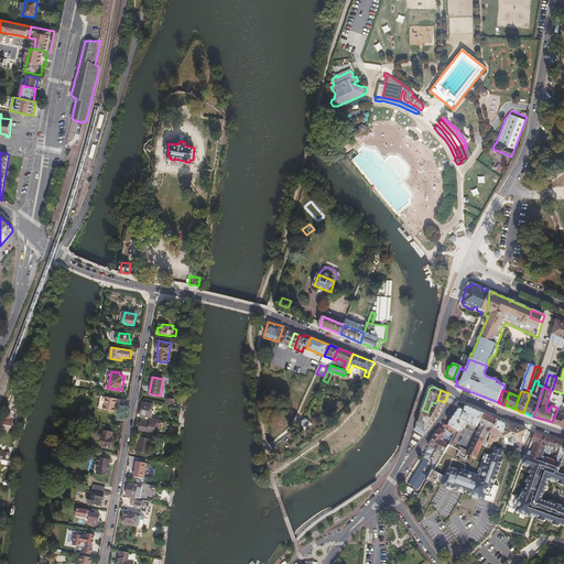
[(104,408),(104,410),(116,412),(118,399),(106,397),(104,408)]
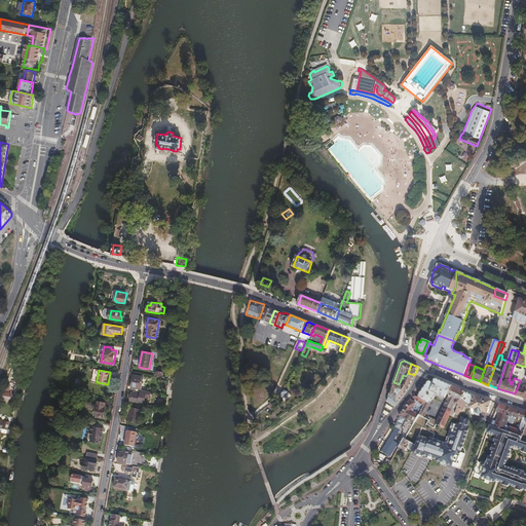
[(403,384),(409,387),(414,375),(408,373),(406,376),(403,384)]
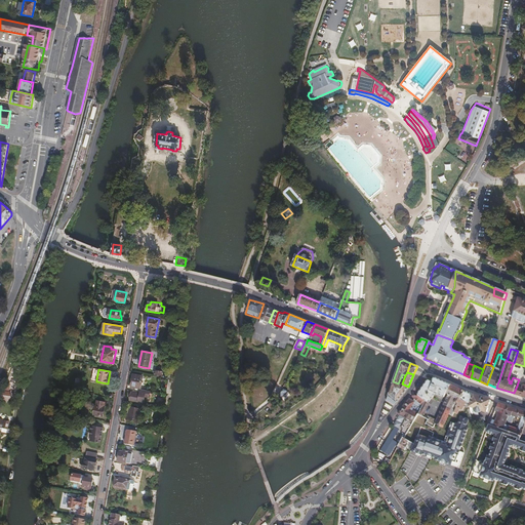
[(131,387),(140,388),(143,375),(133,374),(131,387)]
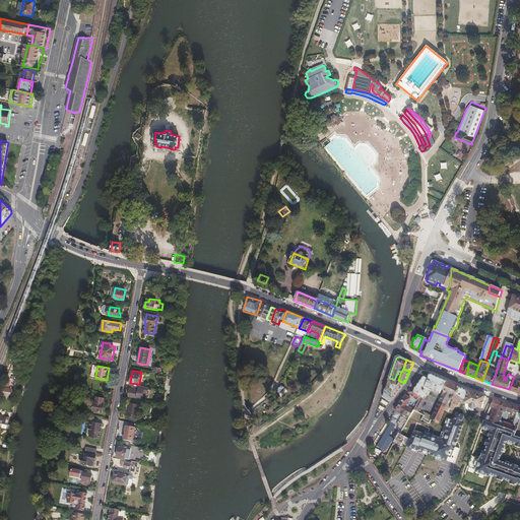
[(429,421),(433,415),(427,412),(425,414),(419,411),(426,399),(425,398),(430,390),(442,396),(442,395),(444,390),(442,389),(446,382),(431,375),(429,379),(425,377),(414,391),(421,397),(418,401),(414,409),(410,416),(420,423),(423,418),(429,421)]
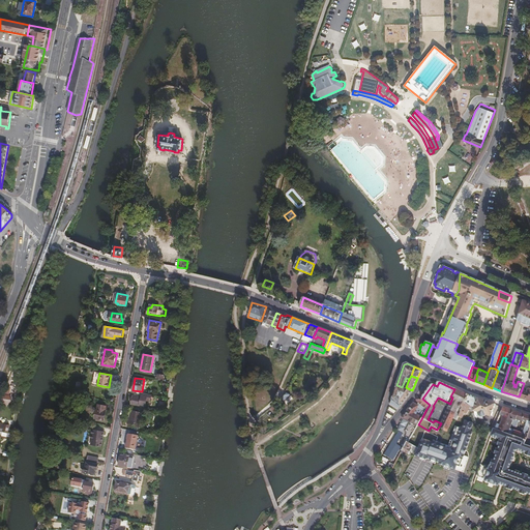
[(399,390),(395,388),(392,400),(401,406),(412,390),(406,387),(405,388),(403,392),(400,390),(399,390)]
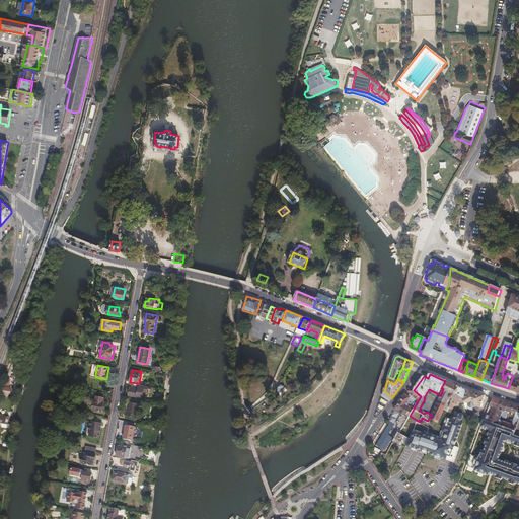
[(508,388),(518,392),(518,380),(517,380),(516,382),(511,381),(508,388)]
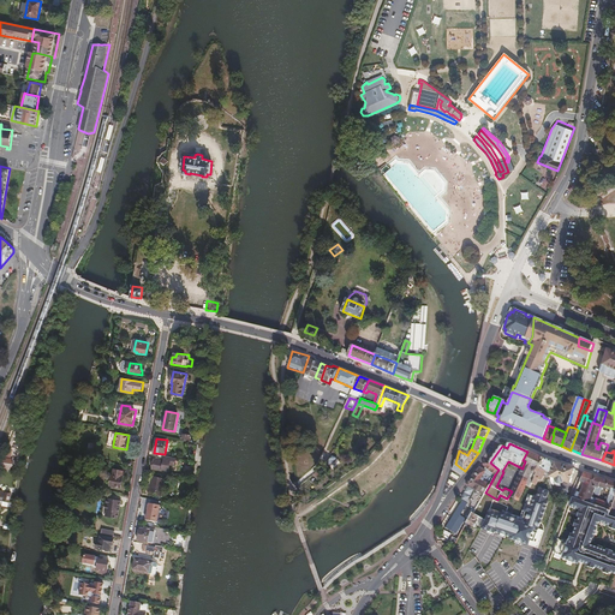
[(535,454),(527,452),(523,460),(525,461),(523,467),(532,472),(537,473),(544,458),(535,454)]
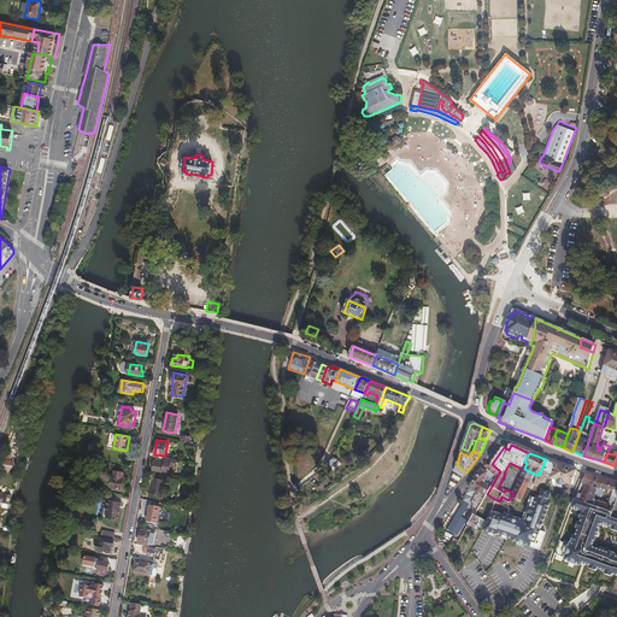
[(333,459),(328,464),(331,468),(339,460),(340,459),(334,456),(333,459)]
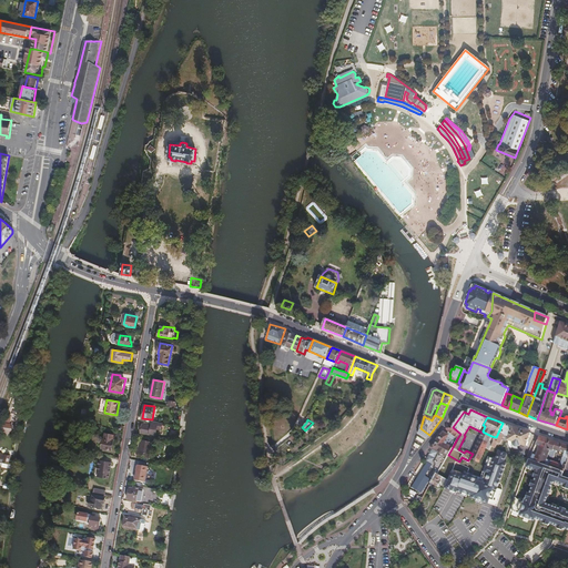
[(152,424),(151,424),(144,423),(144,424),(143,424),(141,433),(150,435),(152,424)]
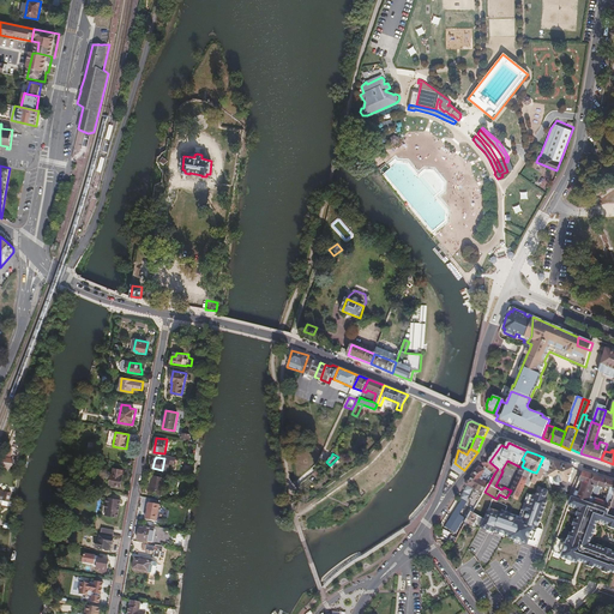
[(573,468),(543,457),(536,473),(535,476),(541,479),(546,470),(549,471),(548,475),(554,477),(554,480),(557,482),(559,482),(563,480),(569,482),(573,468)]
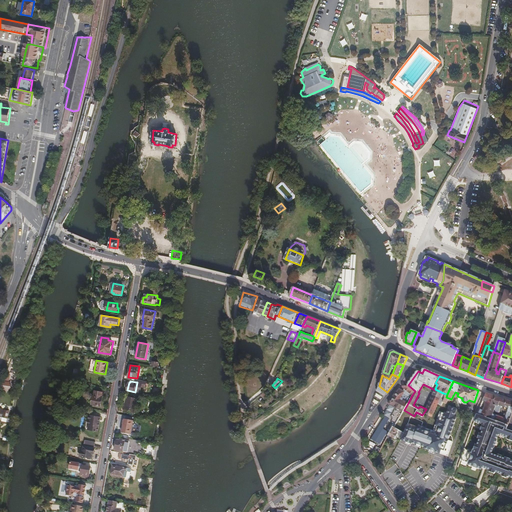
[(403,385),(402,385),(402,387),(412,395),(415,391),(408,385),(406,386),(405,385),(403,385)]
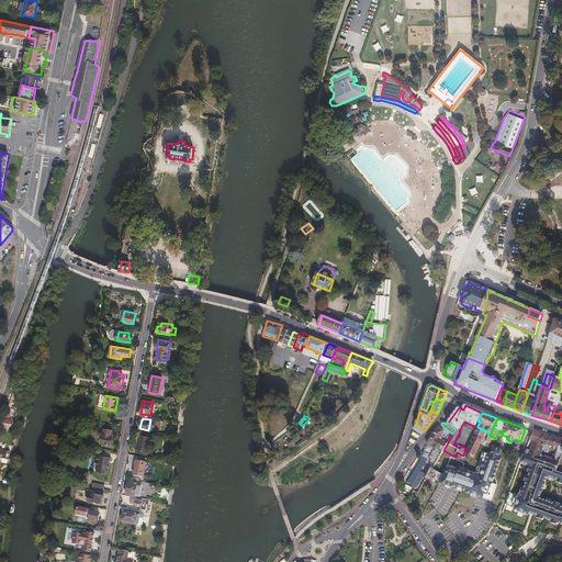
[(434,431),(427,442),(435,448),(429,456),(430,460),(429,462),(430,468),(431,469),(431,468),(444,450),(448,442),(440,437),(445,429),(439,426),(434,431)]
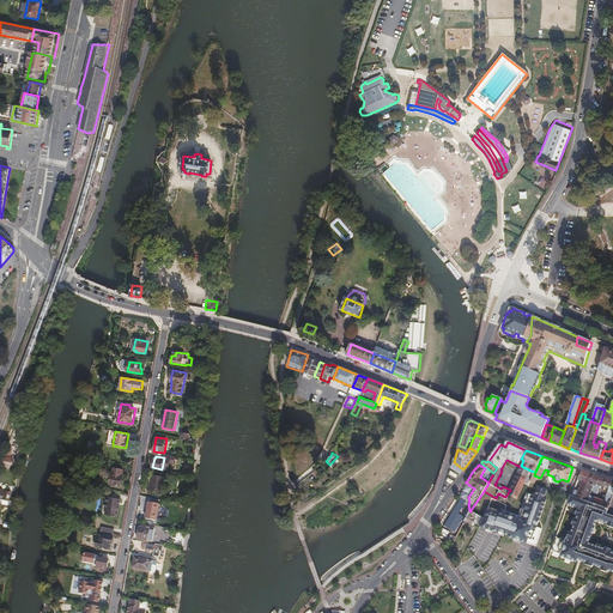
[(510,490),(519,496),(525,483),(530,471),(521,466),(521,467),(510,490)]
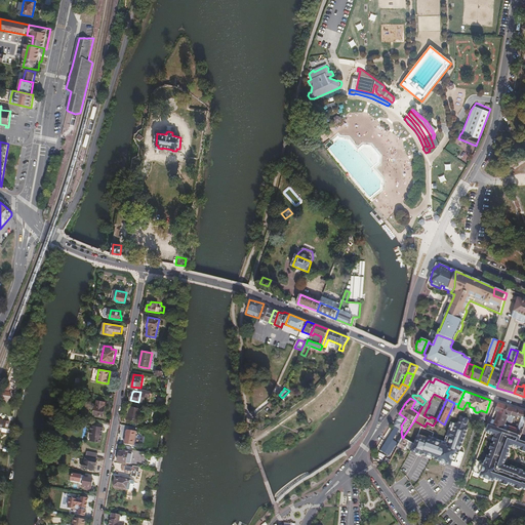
[(94,414),(104,416),(106,407),(105,407),(106,402),(97,400),(96,405),(95,405),(94,414)]
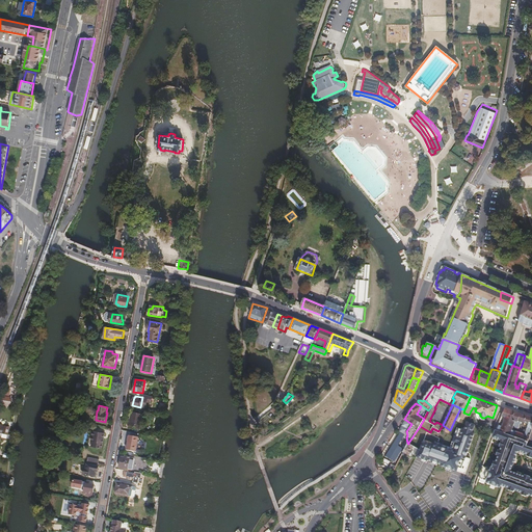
[(498,430),(529,443),(531,430),(531,417),(506,408),(498,430)]
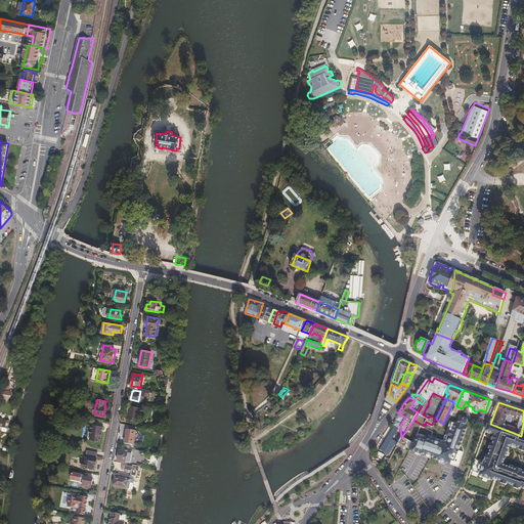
[(137,423),(140,407),(130,405),(127,421),(137,423)]
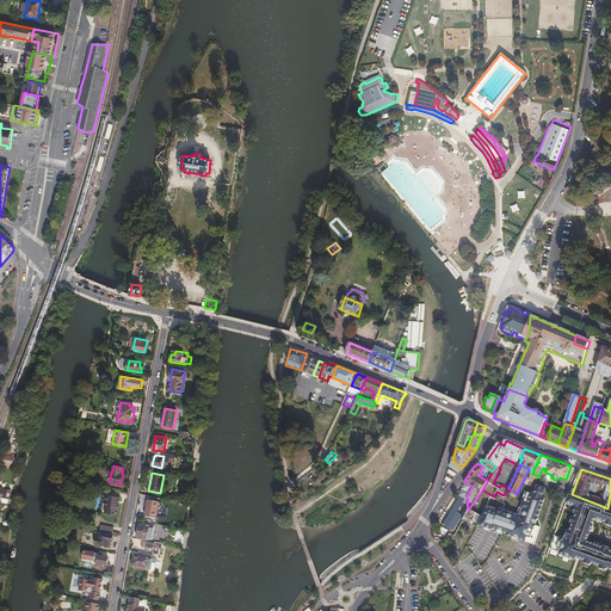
[(504,497),(513,503),(517,494),(508,488),(504,495),(504,497)]
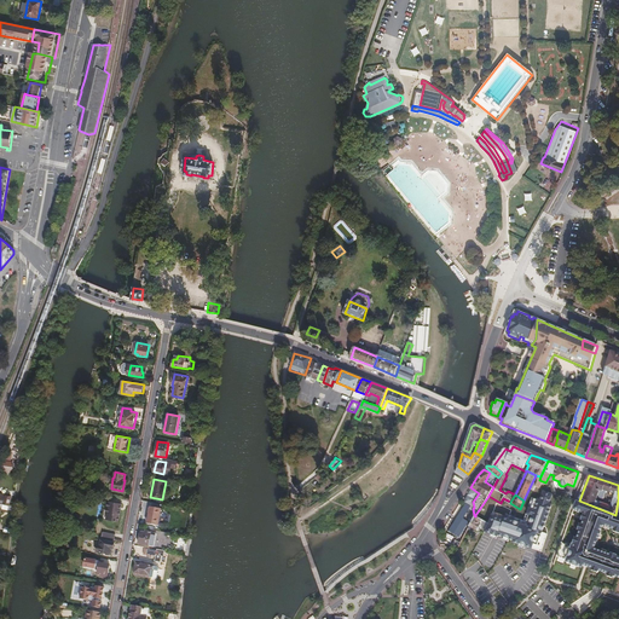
[(497,527),(507,510),(510,503),(510,502),(503,498),(501,503),(489,496),(475,515),(481,520),(489,524),(497,527)]
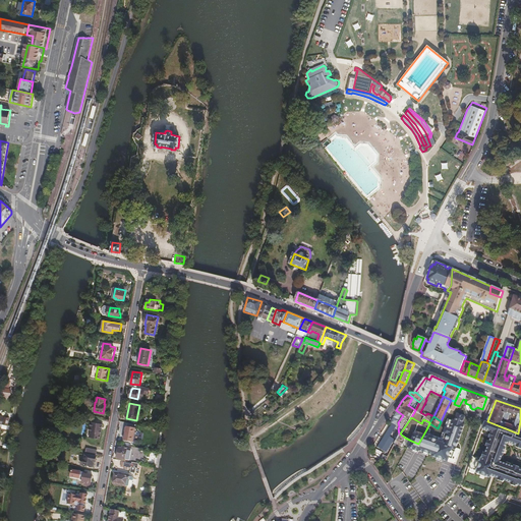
[(518,433),(487,421),(468,470),(519,488),(520,484),(520,469),(500,462),(506,447),(520,451),(520,443),(520,444),(513,440),(518,433)]
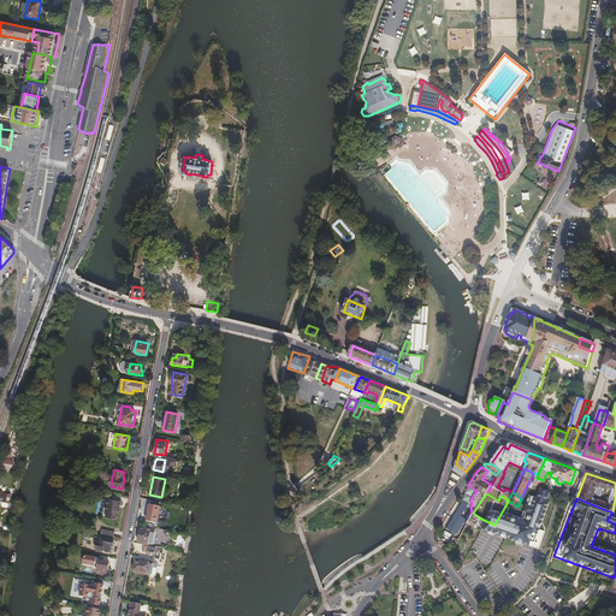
[(106,517),(118,519),(120,501),(107,499),(106,510),(107,510),(106,517)]
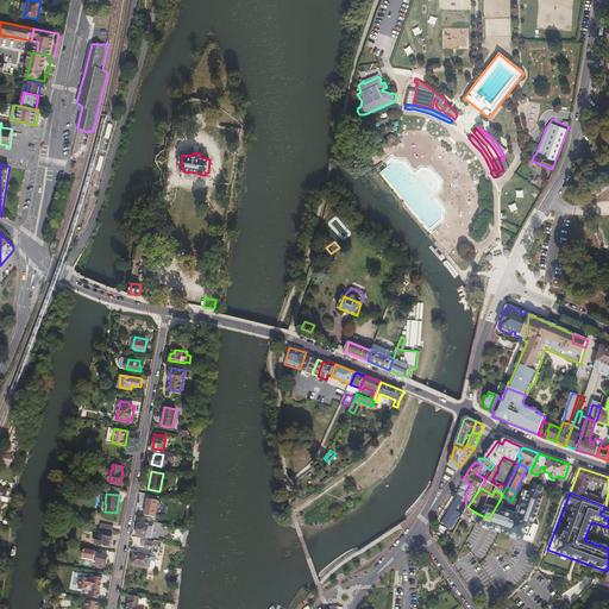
[(454,495),(443,525),(453,529),(460,513),(456,512),(462,498),(454,495)]
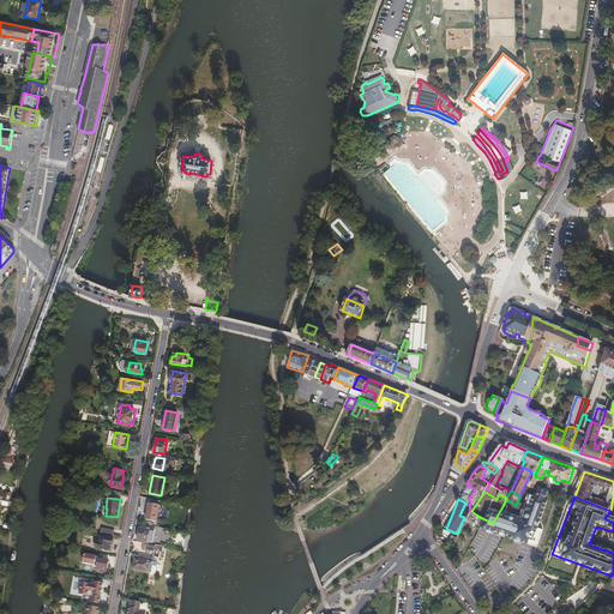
[(512,511),(516,505),(506,499),(503,506),(512,511)]
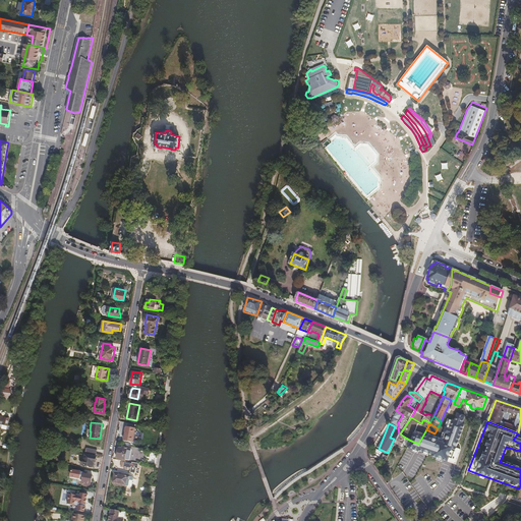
[(124,444),(134,444),(135,428),(125,427),(124,444)]
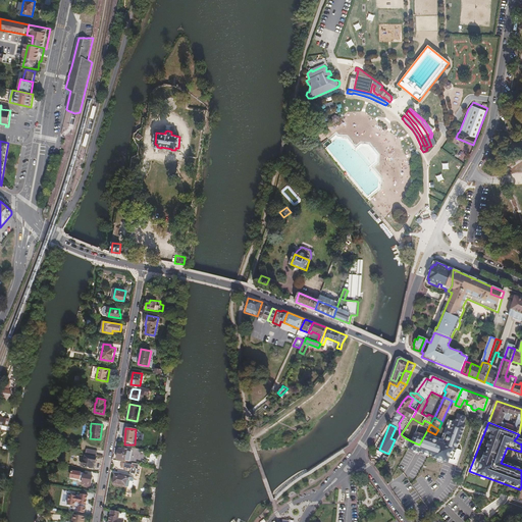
[(402,448),(406,441),(405,441),(406,438),(401,434),(401,435),(396,444),(402,448)]
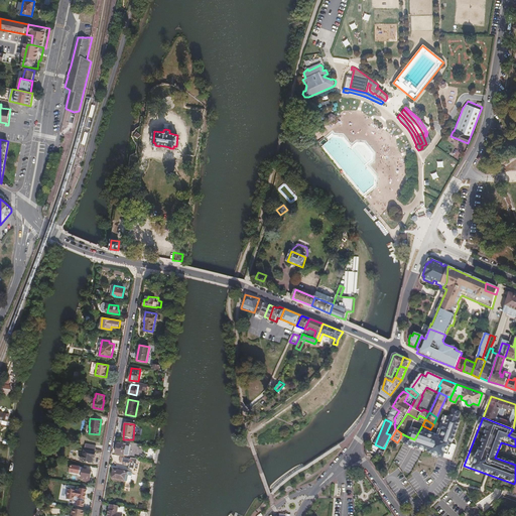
[(121,444),(118,443),(116,454),(124,455),(126,443),(121,442),(121,444)]
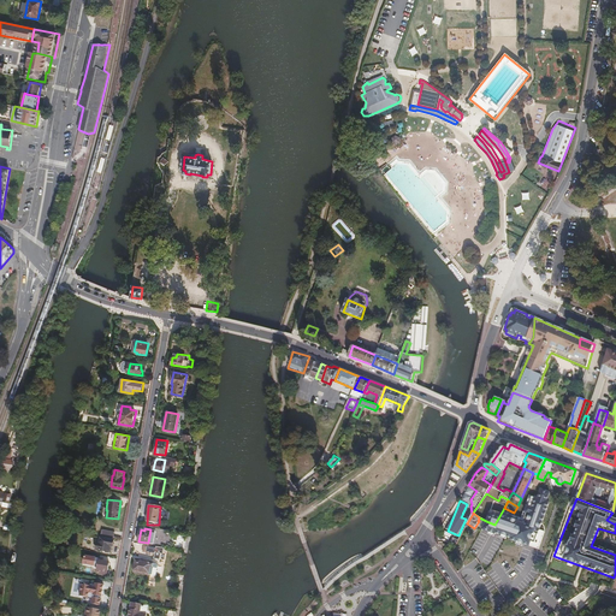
[(113,546),(113,540),(100,538),(100,543),(98,543),(96,549),(99,549),(99,550),(108,551),(110,546),(113,546)]
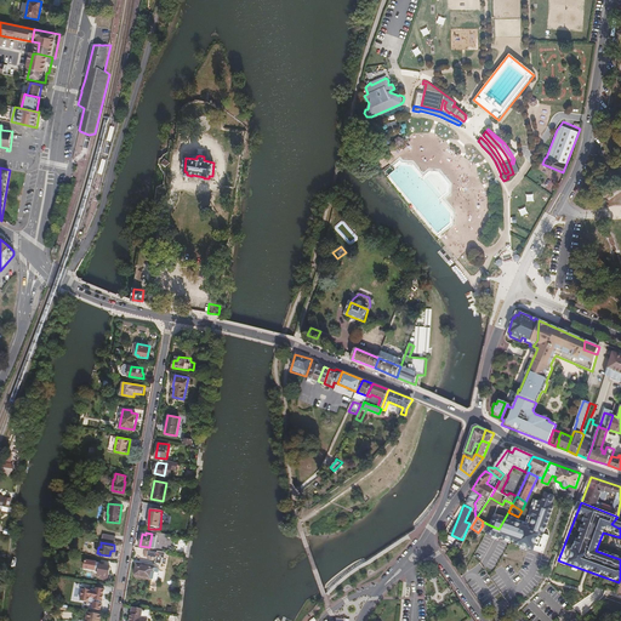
[(164,558),(165,552),(157,551),(157,553),(147,551),(146,556),(155,558),(155,563),(160,564),(161,558),(164,558)]
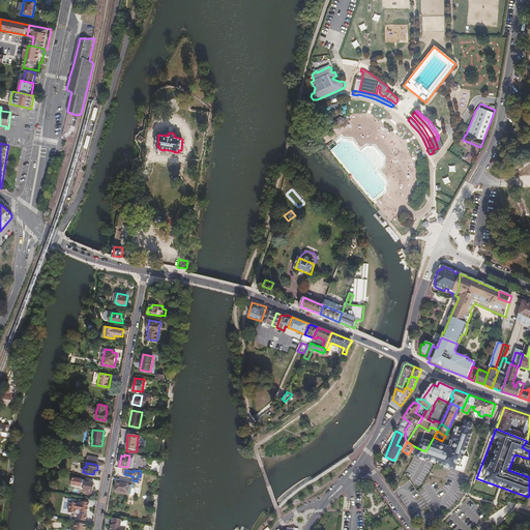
[(92,494),(94,483),(85,481),(84,492),(92,494)]
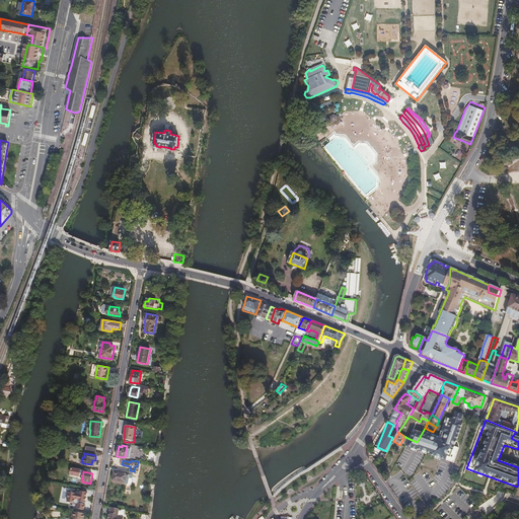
[(120,474),(115,473),(113,480),(130,484),(132,483),(133,475),(132,474),(120,471),(120,474)]
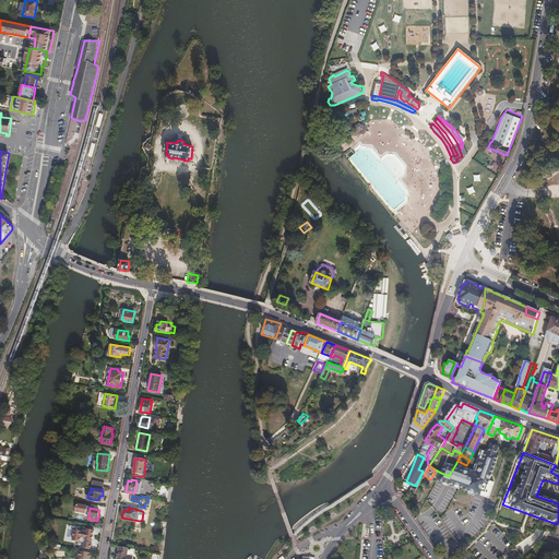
[(132,558),(133,556),(128,555),(129,547),(120,546),(119,551),(117,551),(116,558),(117,558),(132,558)]
